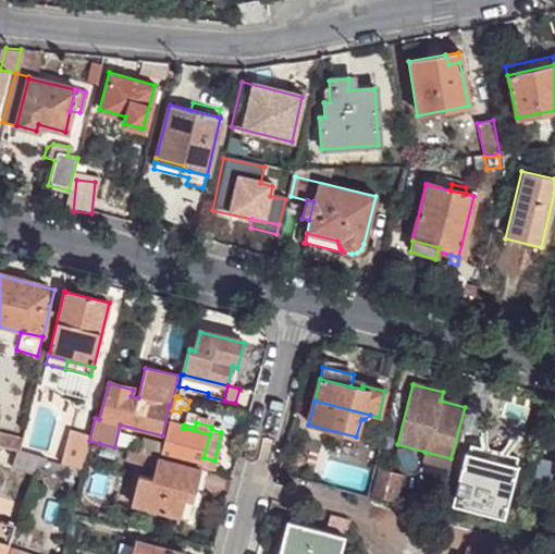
[(160,458),(201,469),(204,457),(210,434),(183,428),(169,425),(163,444),(162,451),(160,458)]
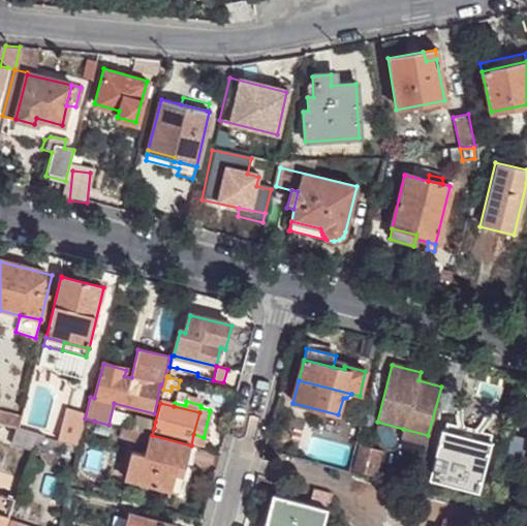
[(64,409),(57,439),(75,444),(84,414),(64,409)]
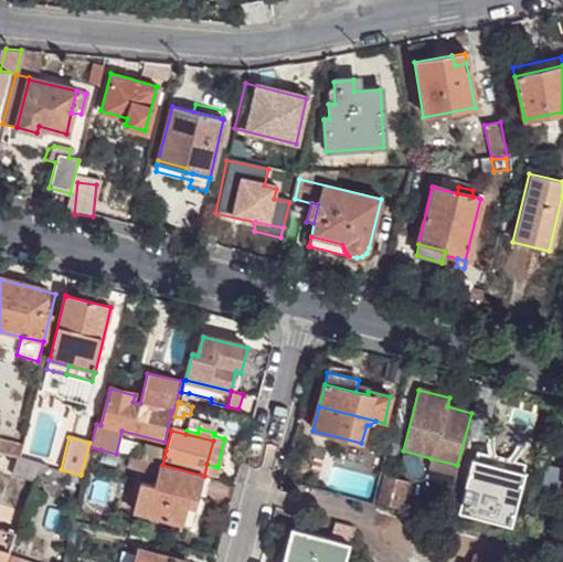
[(0,454),(18,459),(21,447),(0,441),(0,454)]
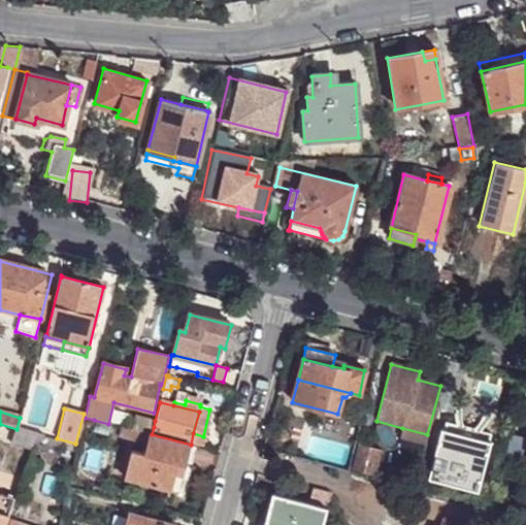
[(135,416),(131,429),(143,432),(150,433),(152,434),(154,427),(155,421),(135,416)]
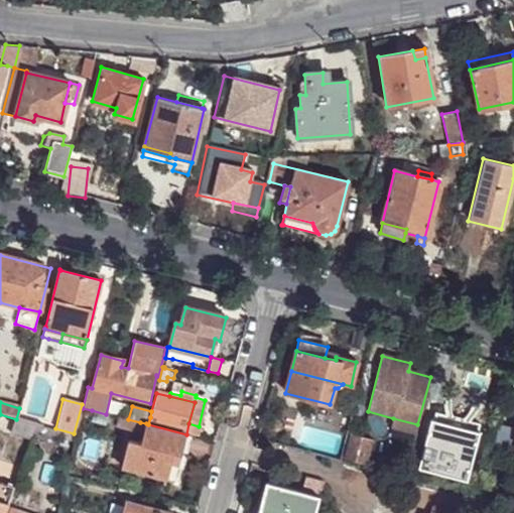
[(104,426),(107,414),(92,410),(88,422),(104,426)]
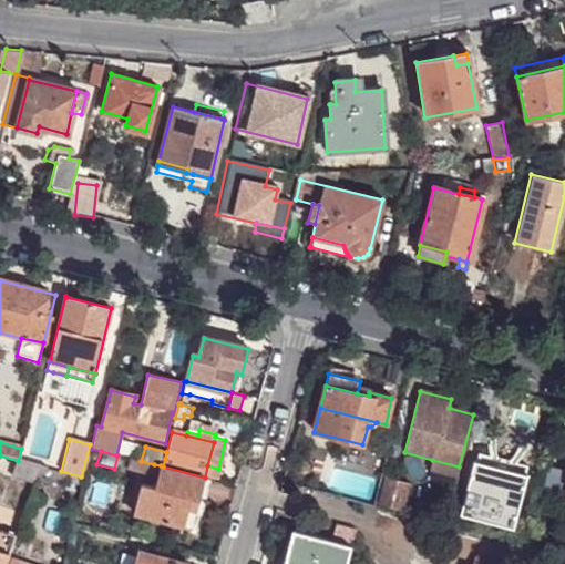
[(478,453),(475,462),(525,475),(526,467),(478,453)]
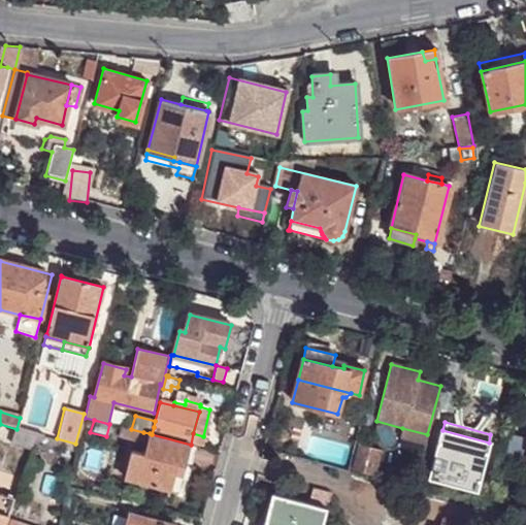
[(140,445),(143,432),(131,429),(118,426),(116,437),(140,445)]
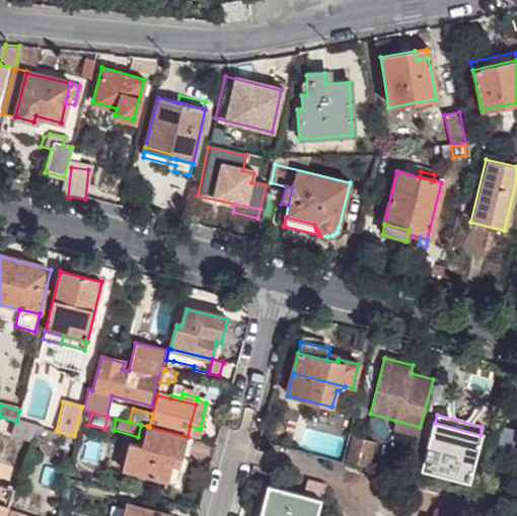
[(395,421),(392,431),(418,438),(420,427),(395,421)]
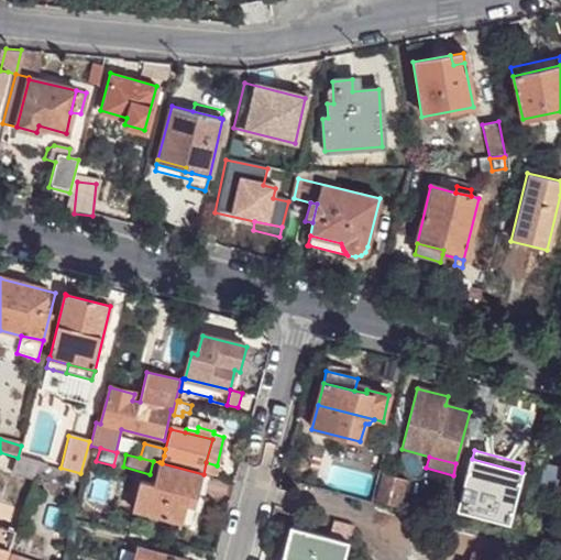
[(39,463),(18,458),(11,475),(32,482),(33,480),(39,463)]
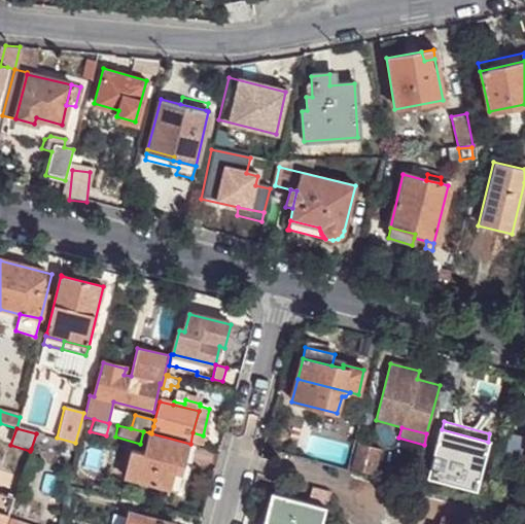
[(488,442),(442,429),(440,428),(426,478),(477,491),(489,442),(488,442)]
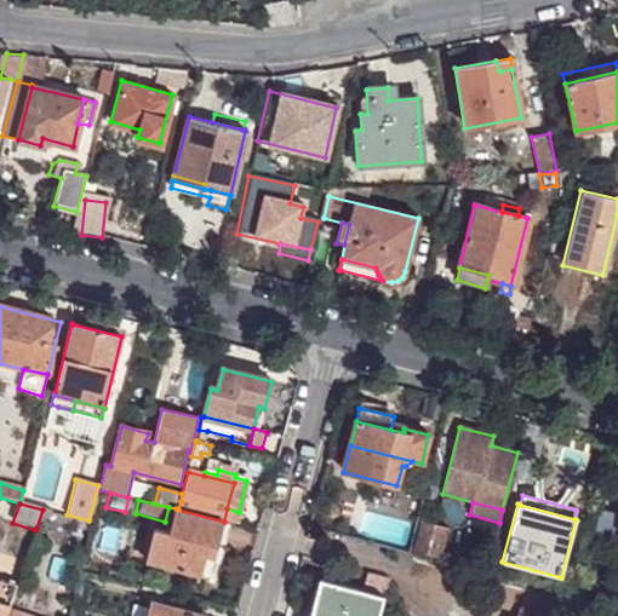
[(217,548),(224,522),(178,510),(176,508),(170,534),(155,530),(147,563),(200,575),(206,557),(209,546),(217,548)]
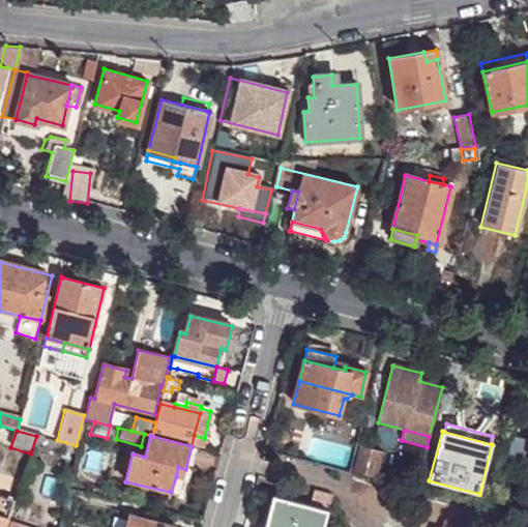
[(192,446),(201,449),(204,438),(194,435),(192,446)]
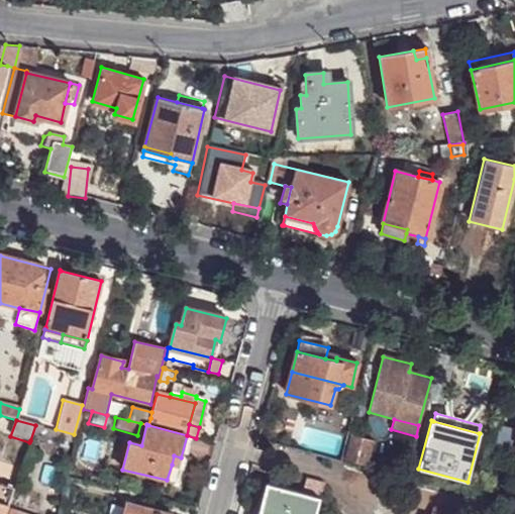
[(41,427),(35,425),(30,440),(54,446),(58,432),(41,427)]
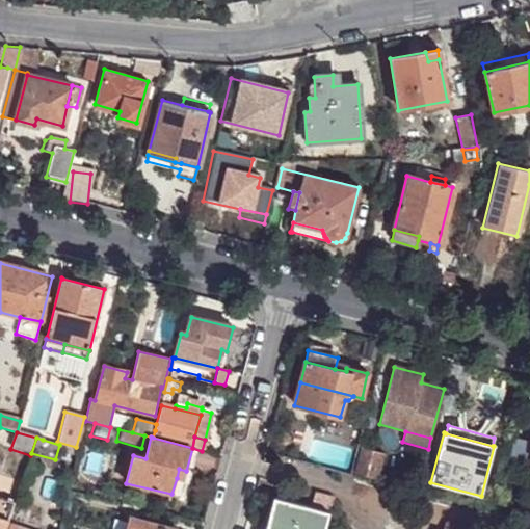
[(317,467),(350,476),(354,460),(358,446),(342,442),(338,455),(321,451),(317,467)]
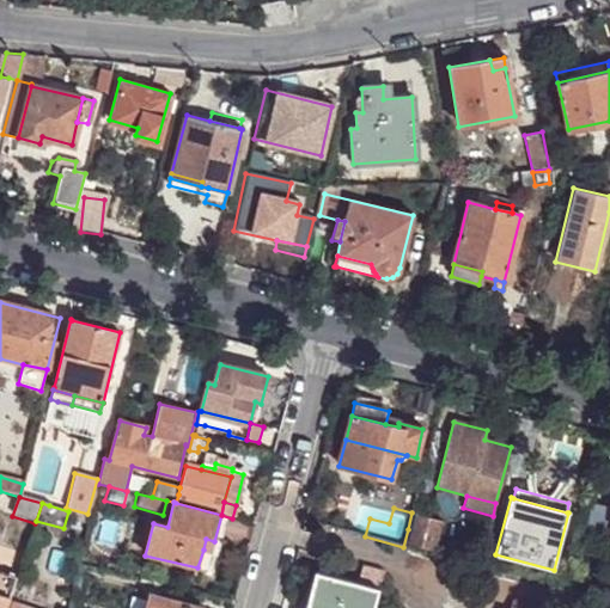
[(408,545),(434,552),(443,522),(415,515),(408,545)]
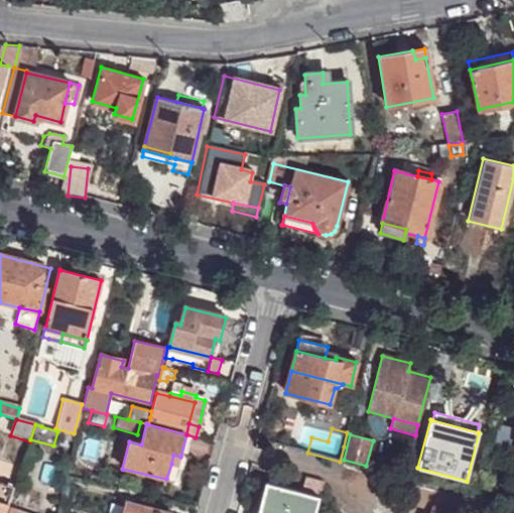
[(178,466),(180,457),(173,455),(171,464),(178,466)]
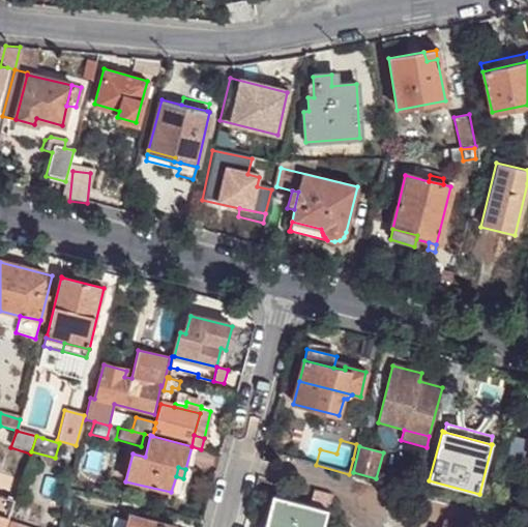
[(183,478),(176,476),(171,492),(179,495),(183,478)]
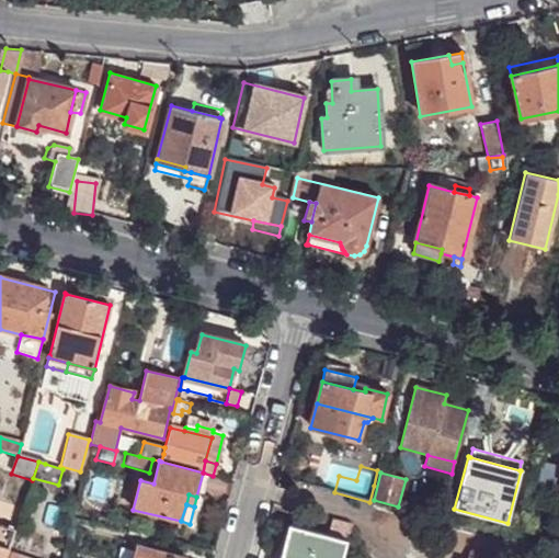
[(329,522),(324,536),(339,539),(342,526),(329,522)]
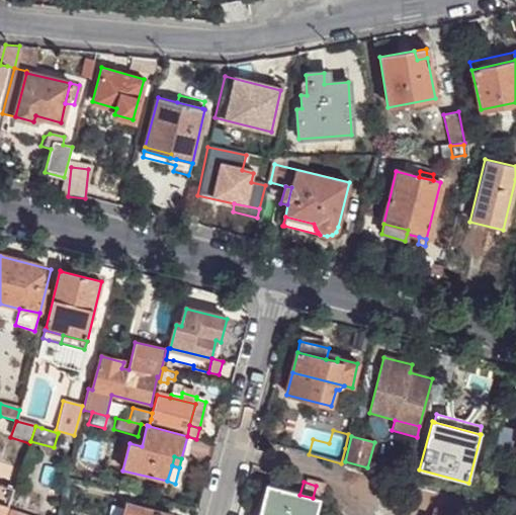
[(3,514),(12,489),(0,485),(0,514),(3,514)]
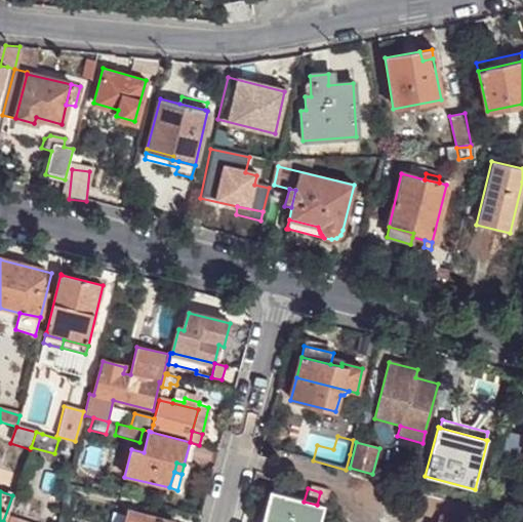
[(304,502),(272,492),(264,521),(320,521),(325,508),(317,505),(304,502)]
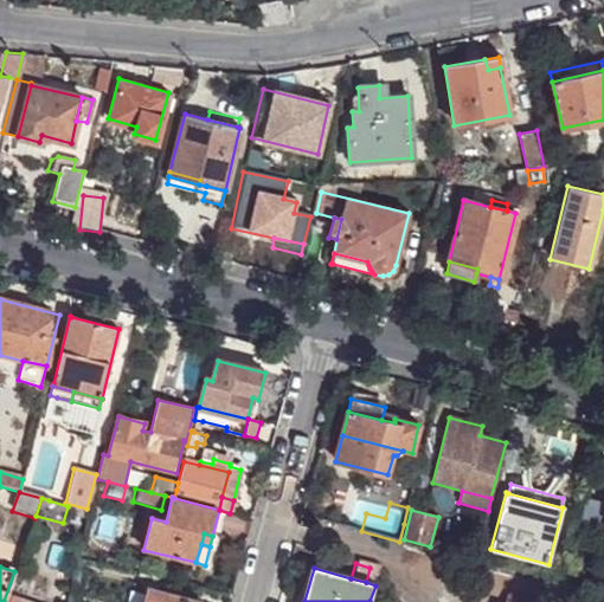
[(193,601),(149,589),(146,601),(193,601)]
